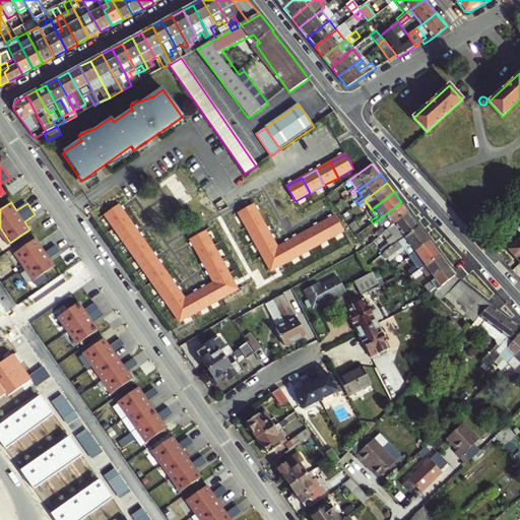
[(378,239),(389,228),(408,212),(401,202),(378,220),(382,228),(374,234),(378,239)]
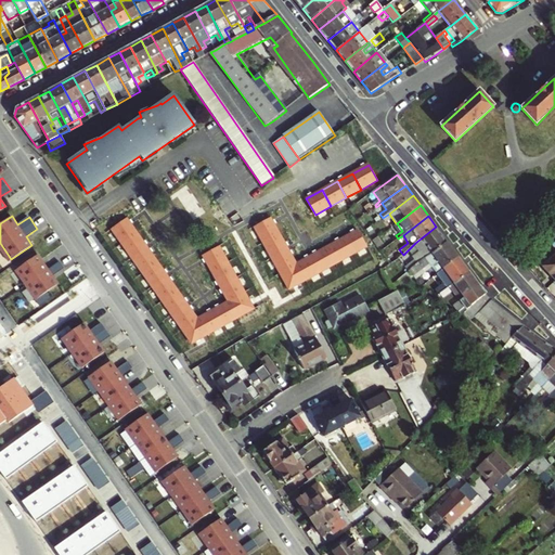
[(123,245),(138,234),(127,219),(112,230),(123,245)]
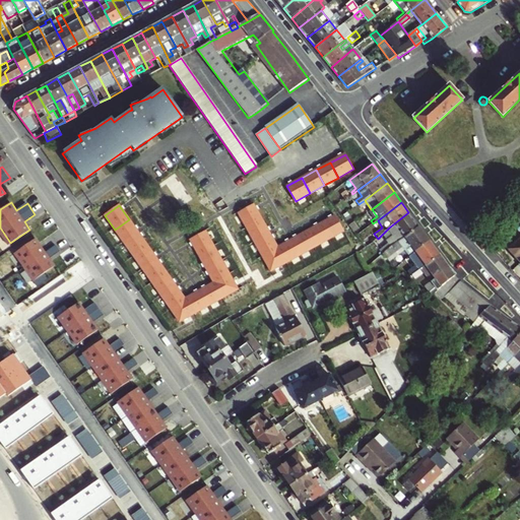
[(239,213),(247,228),(261,219),(253,205),(239,213)]
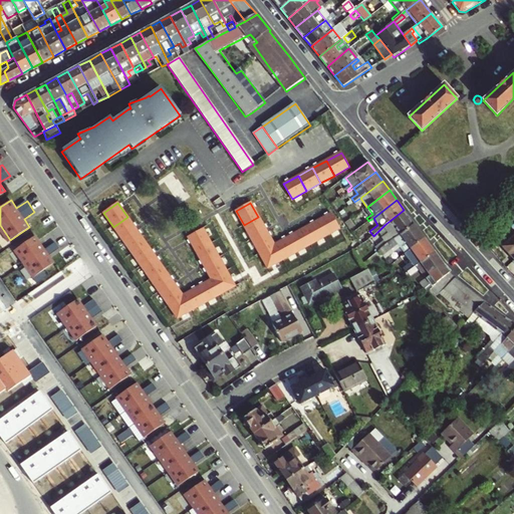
[(396,239),(416,225),(404,210),(384,225),(391,233),(396,239)]
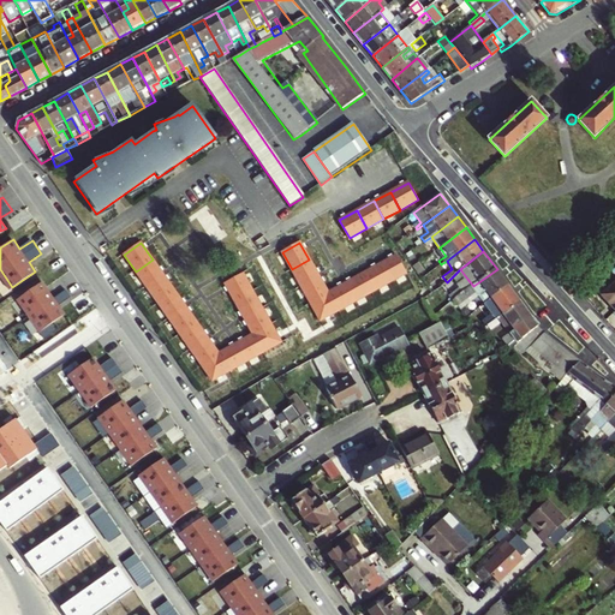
[(398,256),(380,266),(389,282),(406,273),(398,256)]
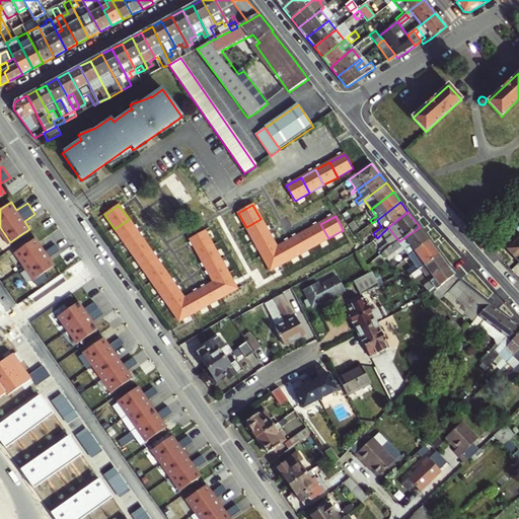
[(124,242),(138,232),(129,219),(115,229),(124,242)]
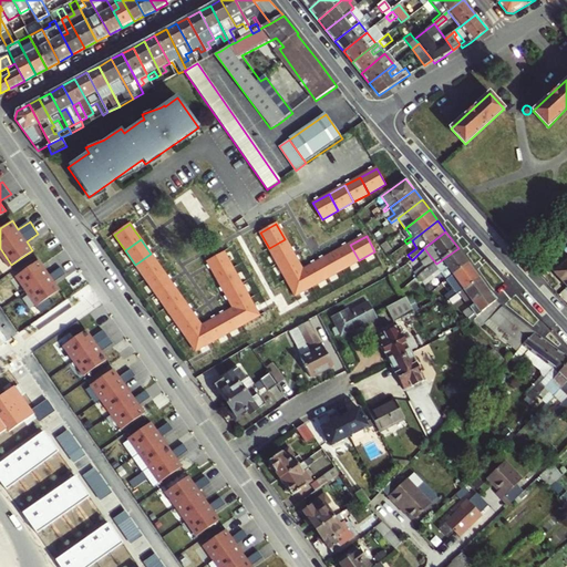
[(294,255),(285,239),(269,248),(278,264),(294,255)]
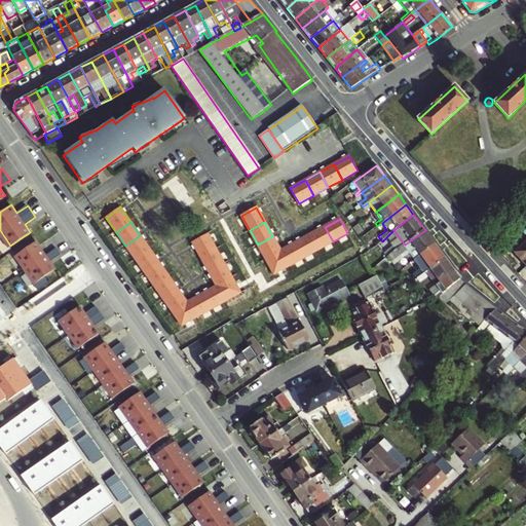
[(363,232),(358,225),(353,229),(358,235),(363,232)]
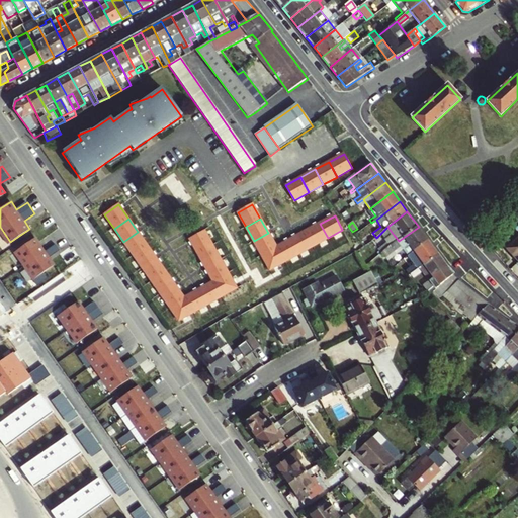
[(320,224),(306,232),(313,246),(328,238),(320,224)]
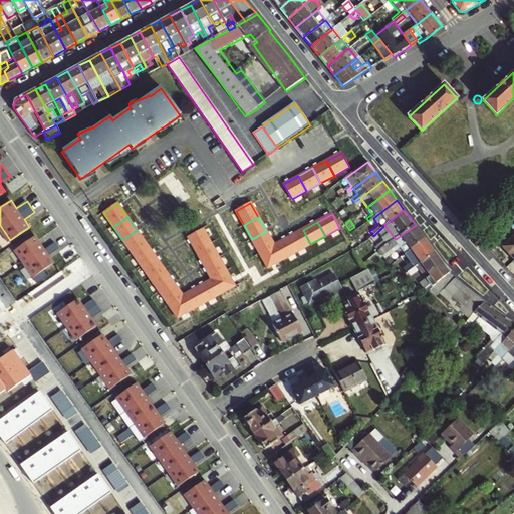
[(407,242),(411,248),(425,238),(416,225),(396,239),(389,244),(393,249),(399,244),(401,247),(407,242)]
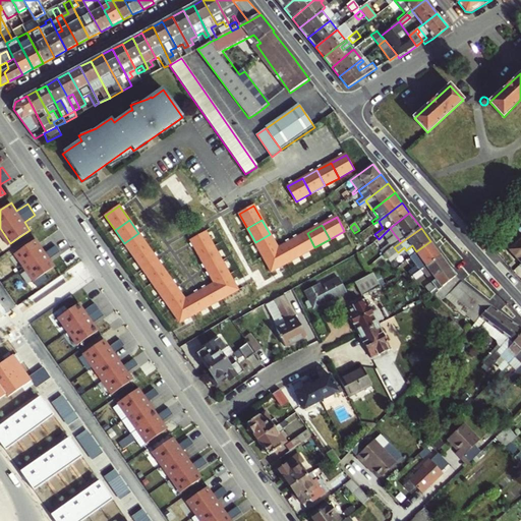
[(190,240),(199,255),(214,246),(206,232),(190,240)]
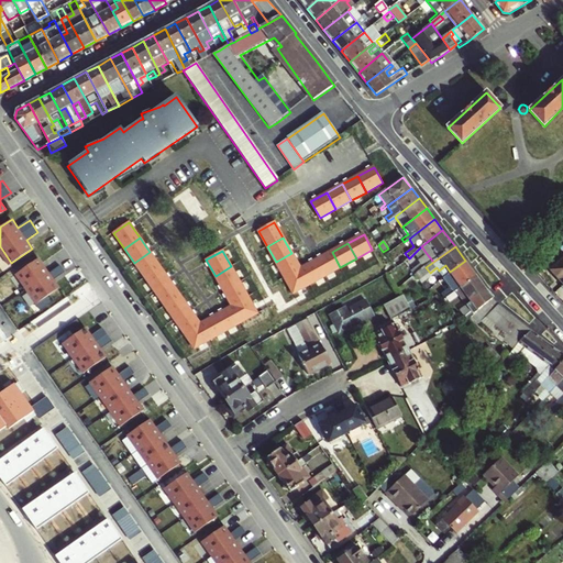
[(144,277),(159,266),(150,252),(134,263),(144,277)]
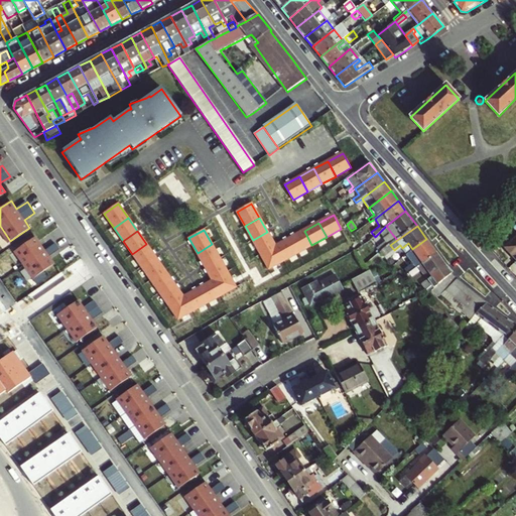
[(311,245),(304,231),(289,238),(298,253),(311,245)]
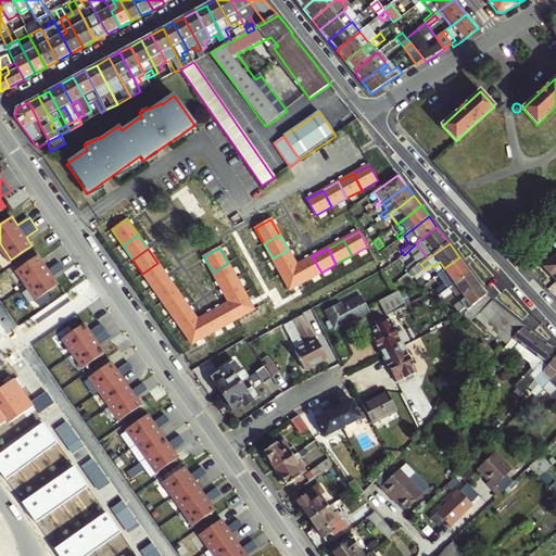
[(297,265),(288,250),(273,258),(281,274),(297,265)]
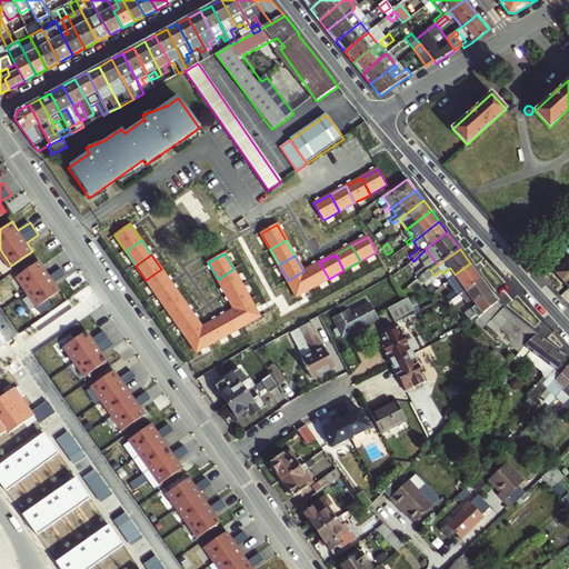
[(432,258),(425,263),(430,270),(438,265),(432,258)]
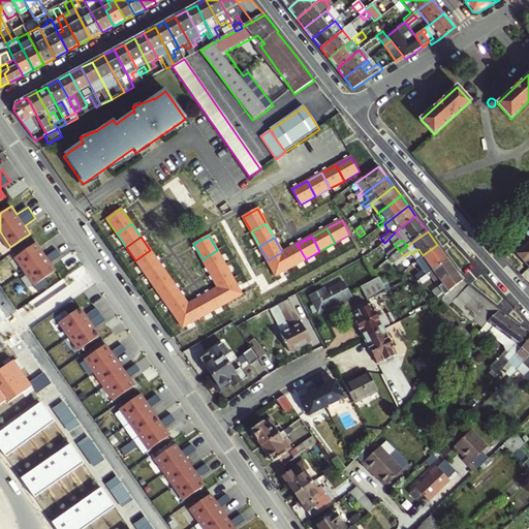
[(17,256),(36,283),(56,270),(50,261),(61,254),(53,243),(42,251),(36,243),(17,256)]
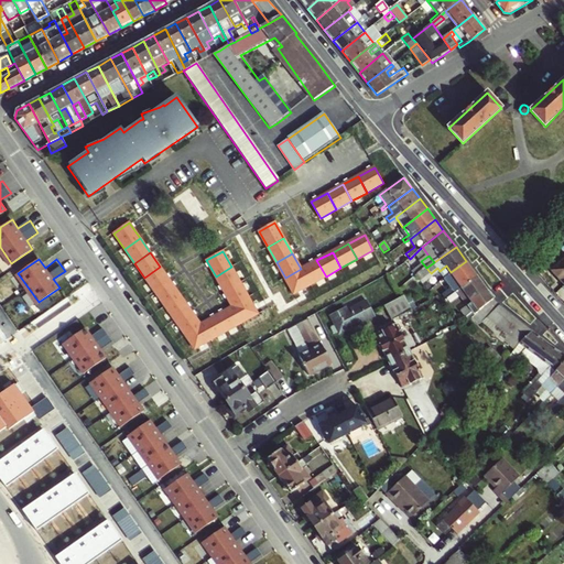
[(316,260),(301,269),(310,285),(326,277),(316,260)]
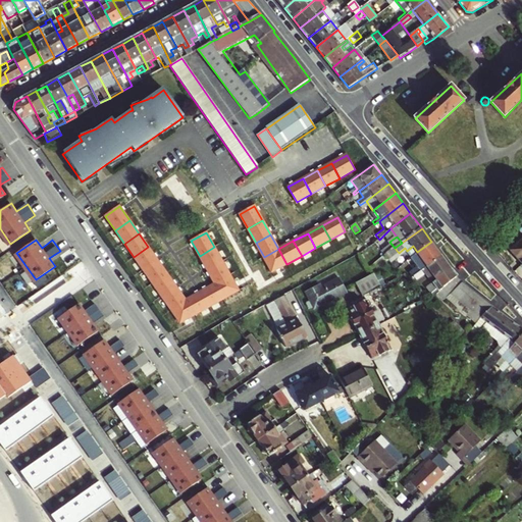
[(521,241),(511,251),(521,263),(521,241)]
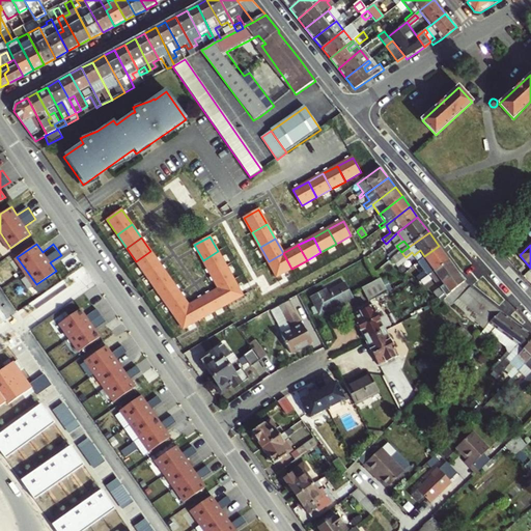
[(424,273),(415,280),(419,283),(435,271),(449,260),(439,246),(424,256),(430,264),(423,271),(424,273)]
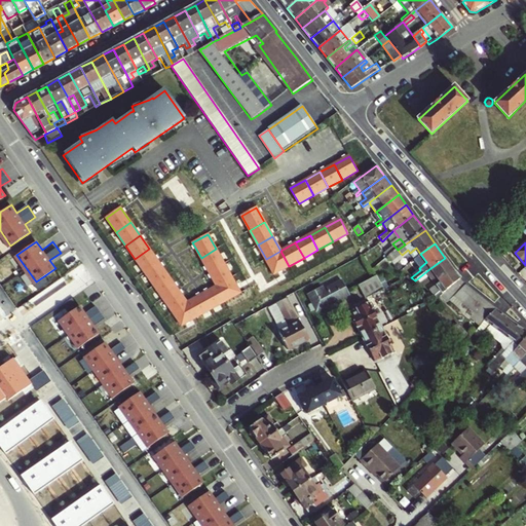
[(144,272),(158,262),(149,249),(135,259),(144,272)]
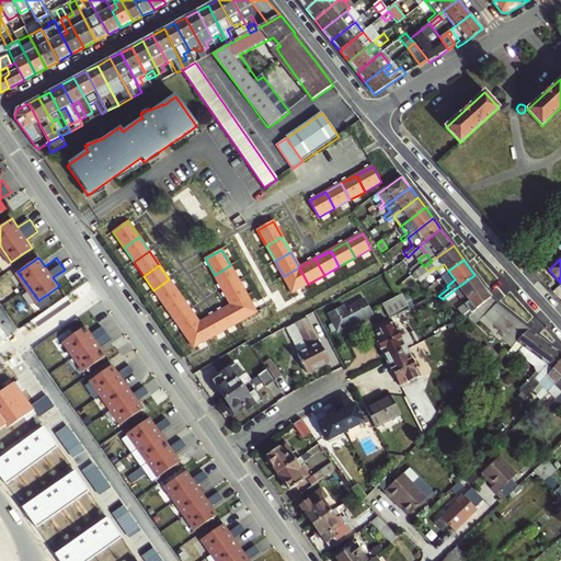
[(239,281),(230,265),(215,275),(224,290),(239,281)]
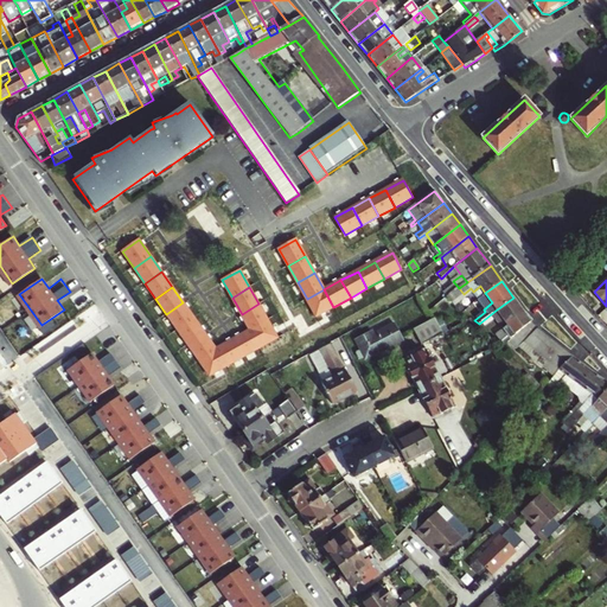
[(333,307),(324,289),(307,299),(317,317),(333,307)]
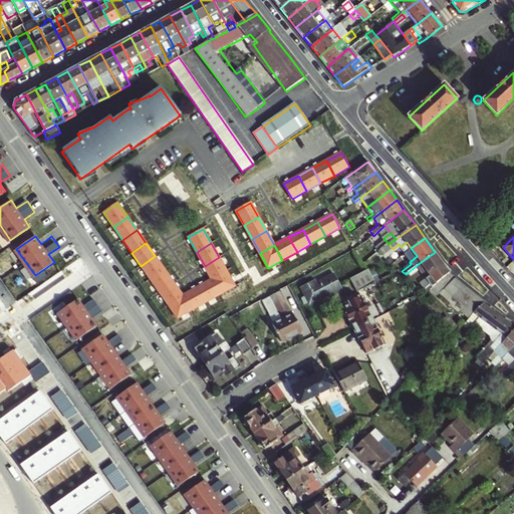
[(435,252),(421,262),(432,277),(446,266),(435,252)]
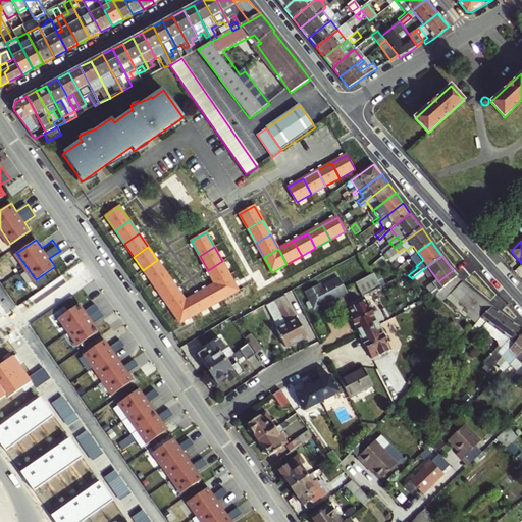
[(143,270),(153,283),(167,273),(157,260),(143,270)]
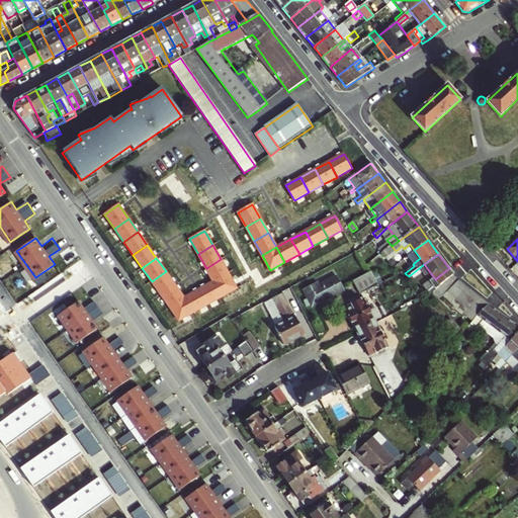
[(213,281),(229,273),(221,259),(206,268),(213,281)]
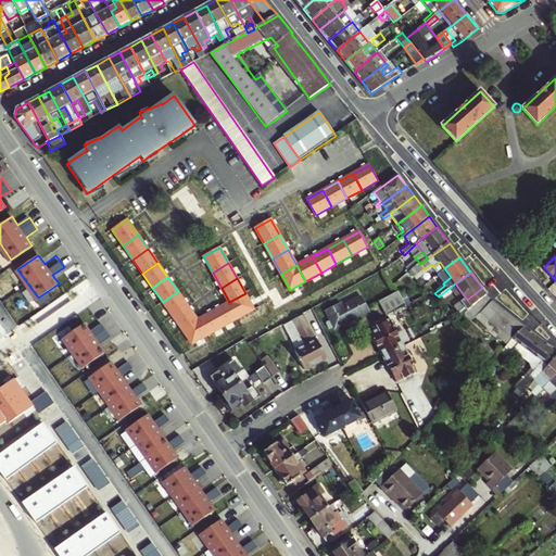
[(488,294),(482,288),(467,300),(472,305),(488,294)]
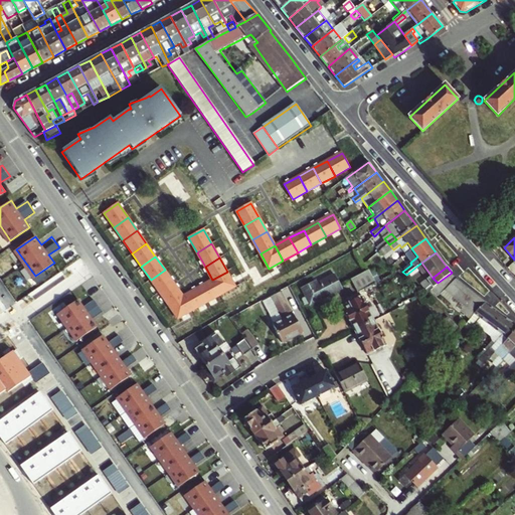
[(174,283),(165,270),(151,280),(160,293),(174,283)]
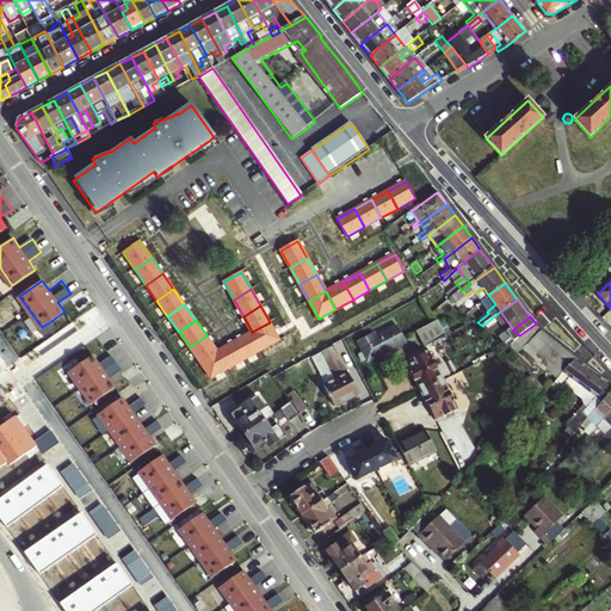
[(279,339),(270,322),(252,332),(263,349),(279,339)]
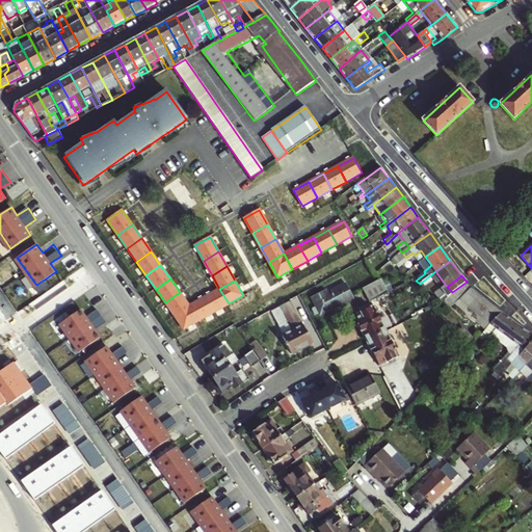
[(383,294),(377,282),(363,289),(370,302),(383,294)]
